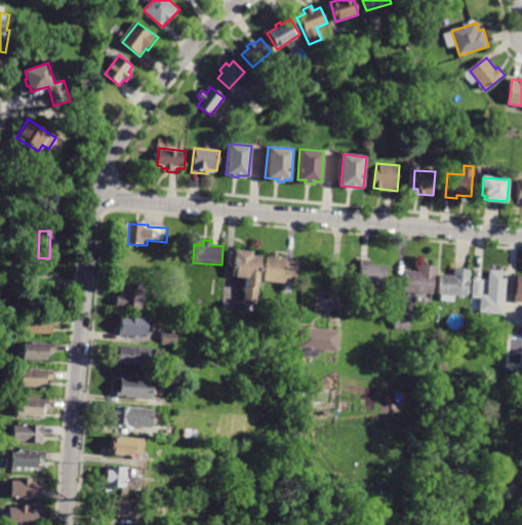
[(231,250),(252,251),(251,256),(261,257),(258,287),(256,286),(255,300),(243,299),(244,276),(230,276),(231,250)]
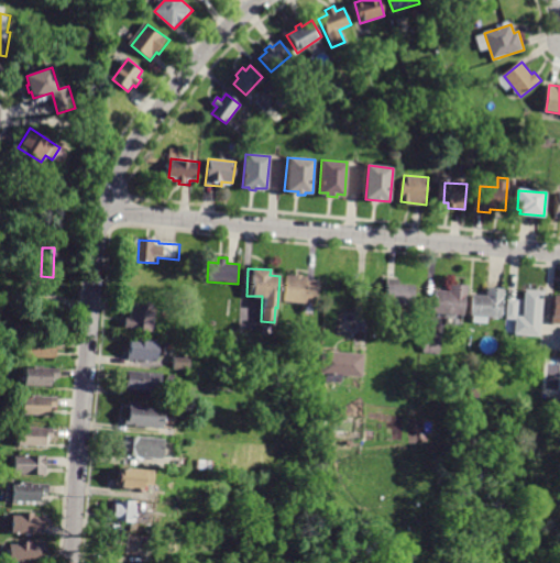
[(287,275),(296,276),(296,274),(303,274),(303,276),(308,276),(308,279),(317,279),(316,304),(286,301),(287,275)]
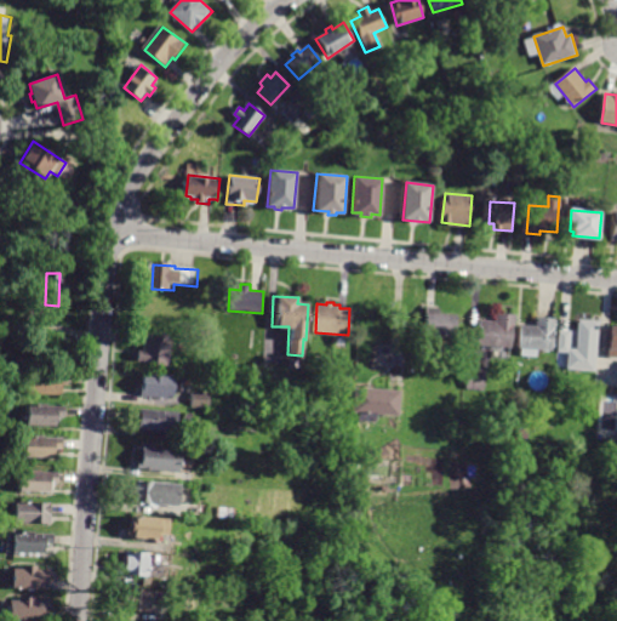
[(455,314),(452,337),(422,334),(424,312),(455,314)]
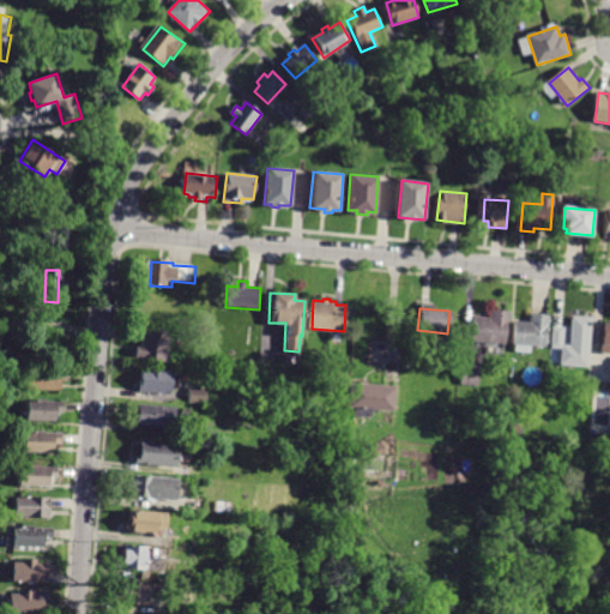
[(473,341),(476,315),(490,317),(491,309),(509,311),(507,343),(473,341)]
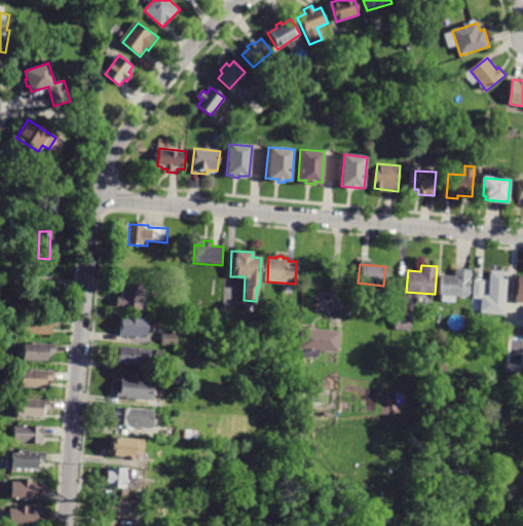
[(30,266),(38,270),(35,275),(28,271),(30,266)]
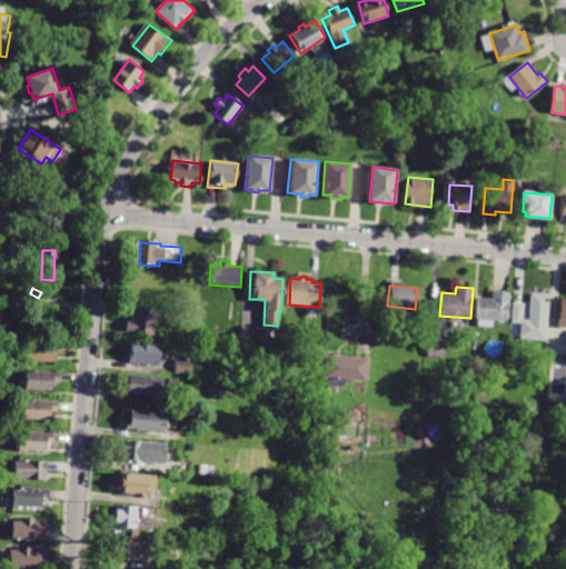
[(495,328),(480,327),(480,320),(478,320),(479,299),(493,299),(494,291),(510,292),(508,321),(495,320),(495,328)]
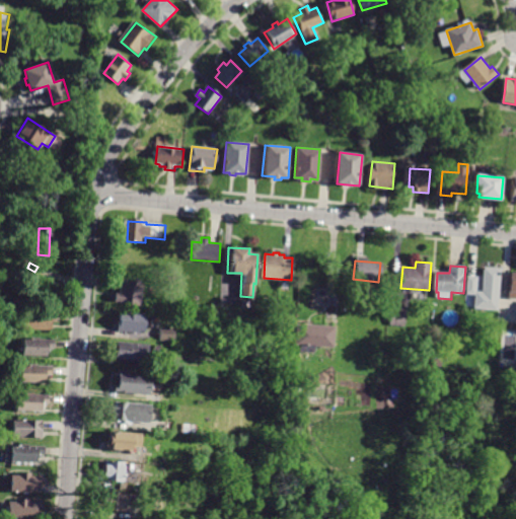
[(477,277),(476,291),(482,291),(484,267),(501,268),(498,310),(474,308),(474,295),(466,294),(467,276),(477,277)]
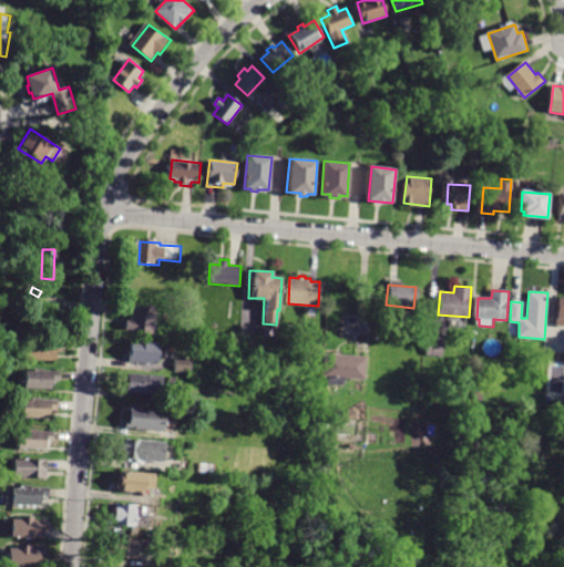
[(140,306),(156,308),(156,312),(160,312),(157,336),(132,333),(132,331),(126,331),(127,320),(133,321),(134,312),(140,313),(140,306)]
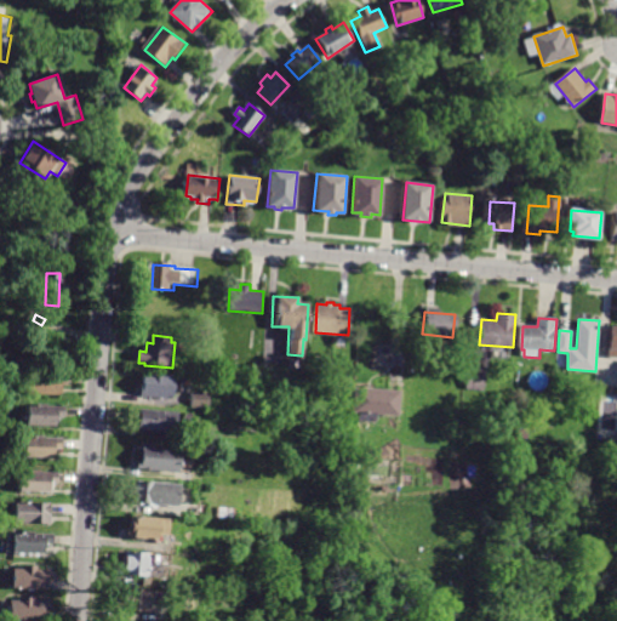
[(472,371),(487,372),(486,391),(469,389),(469,371),(472,371)]
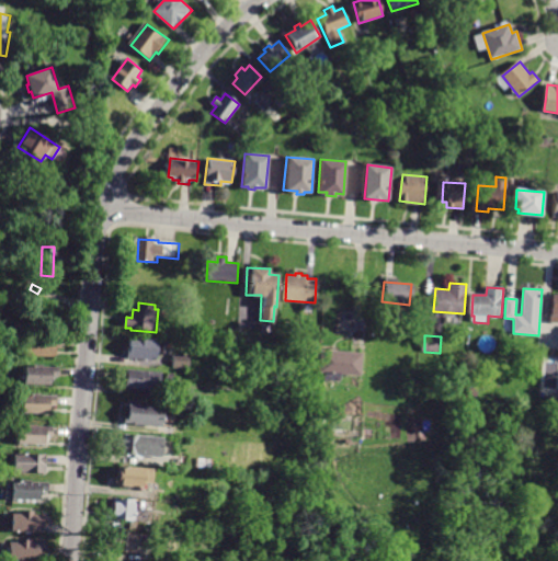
[(161,340),(162,341),(160,361),(129,357),(132,338),(161,340)]
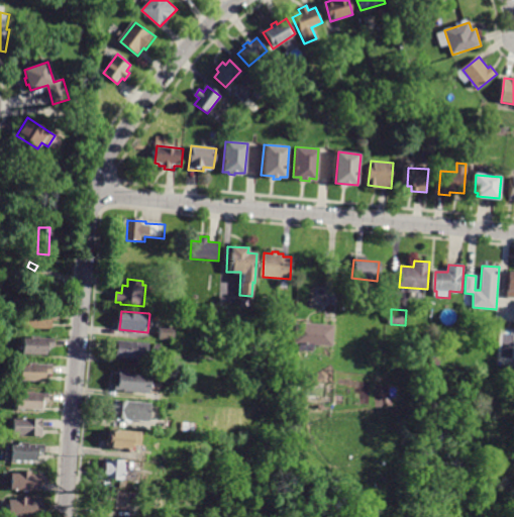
[(55,313),(55,329),(23,329),(23,313),(55,313)]
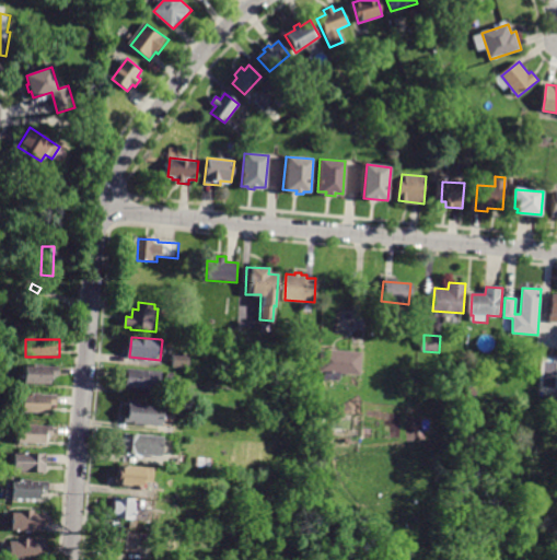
[(351,352),(361,352),(359,376),(338,375),(338,381),(324,381),(325,372),(318,372),(320,350),(351,352)]
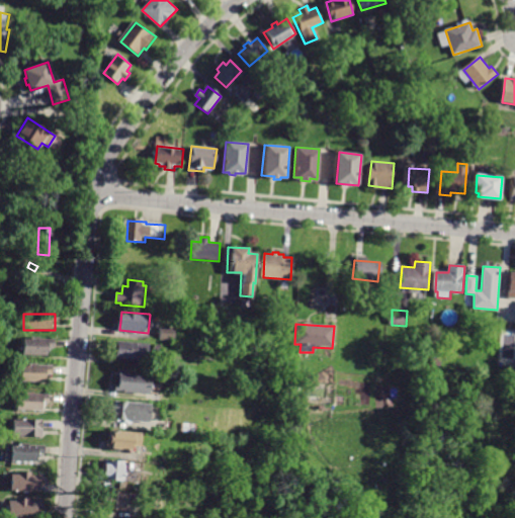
[(161,328),(175,329),(174,341),(160,340),(161,328)]
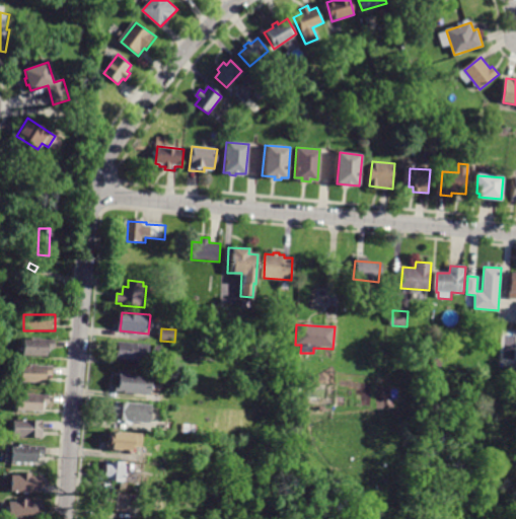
[(43,339),(43,340),(56,341),(56,351),(50,351),(50,357),(24,357),(24,340),(31,340),(31,338),(43,339)]
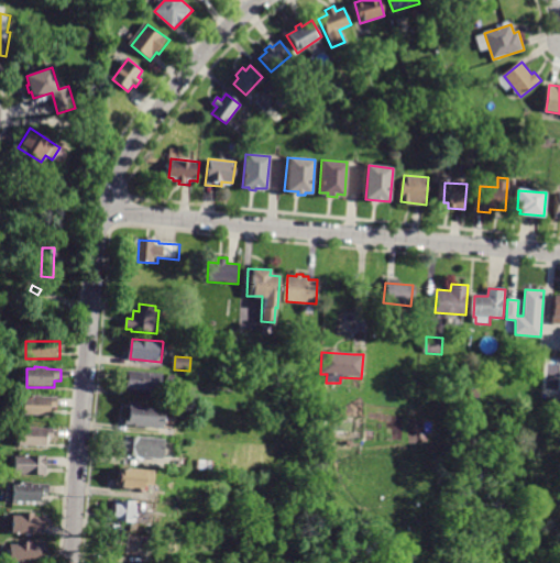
[(129,372),(164,375),(163,393),(128,389),(128,383),(127,382),(127,376),(129,376),(129,372)]
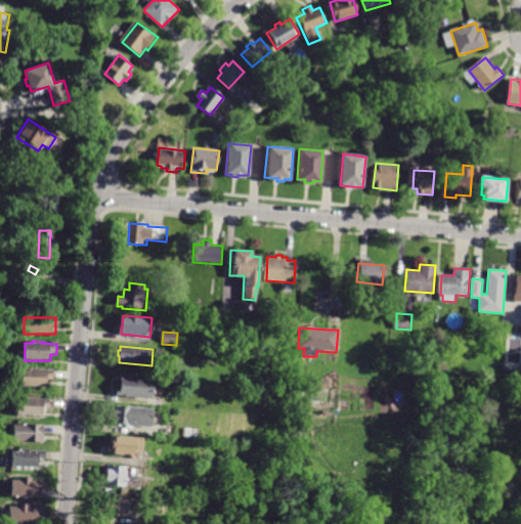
[(164,350),(163,357),(156,356),(157,349),(164,350)]
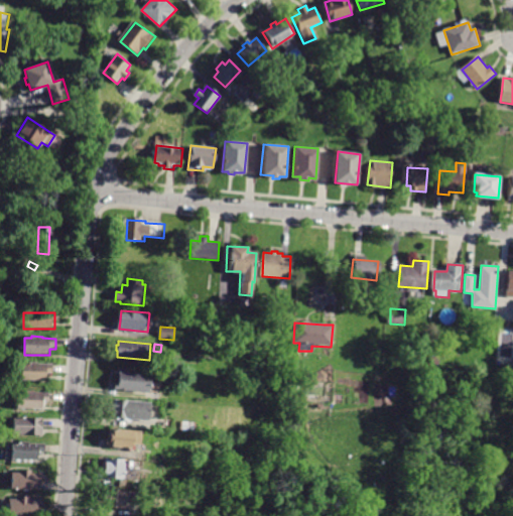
[(39,362),(39,365),(53,366),(53,375),(47,375),(47,382),(22,381),(22,364),(29,364),(29,362),(39,362)]
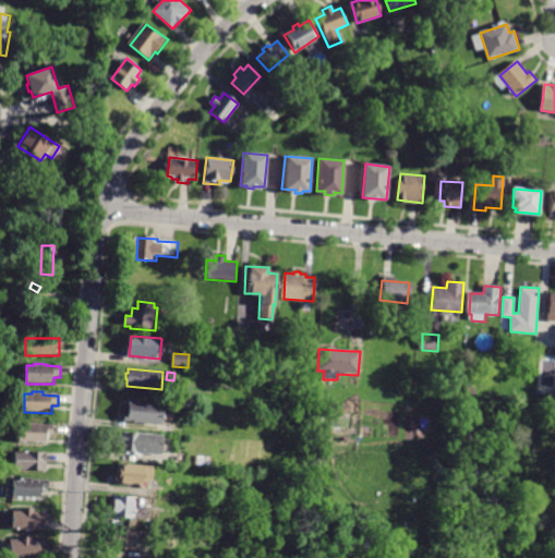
[(141,404),(165,407),(163,426),(125,424),(127,414),(131,414),(132,400),(142,400),(141,404)]
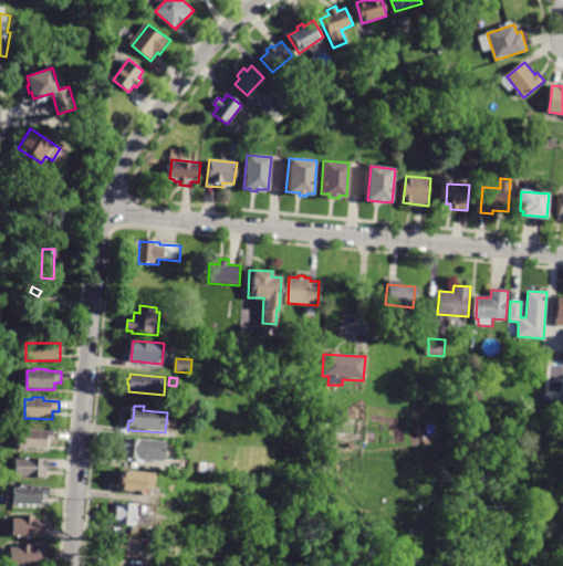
[(55,431),(55,442),(49,442),(49,450),(20,450),(21,430),(55,431)]
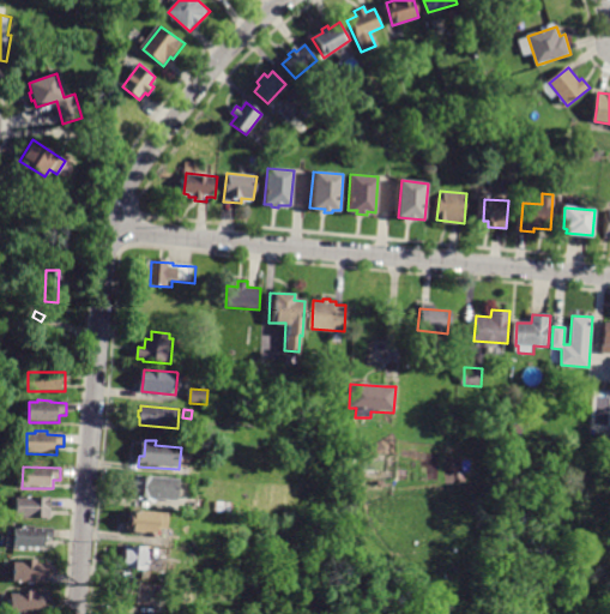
[(182,480),(180,501),(133,498),(136,476),(182,480)]
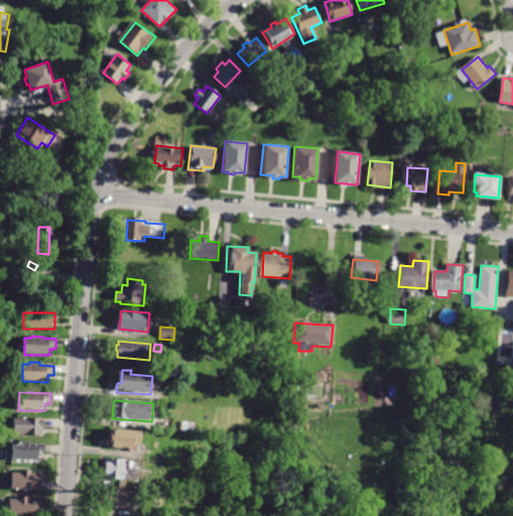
[(16,418),(44,419),(44,437),(15,436),(16,418)]
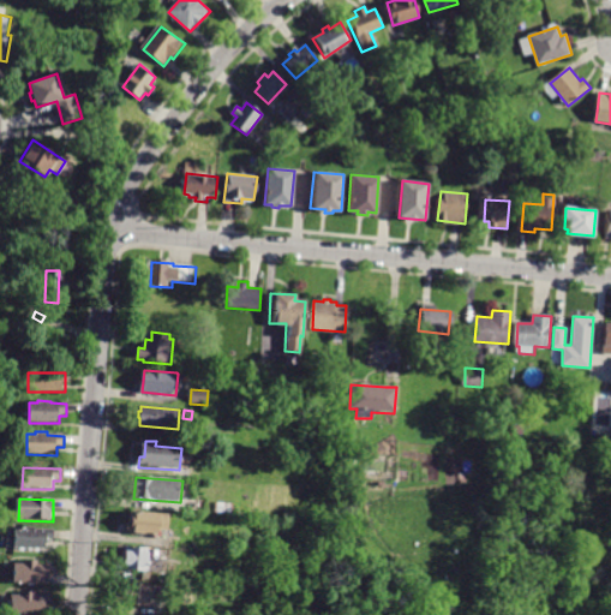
[(233,505),(232,514),(215,513),(216,503),(233,505)]
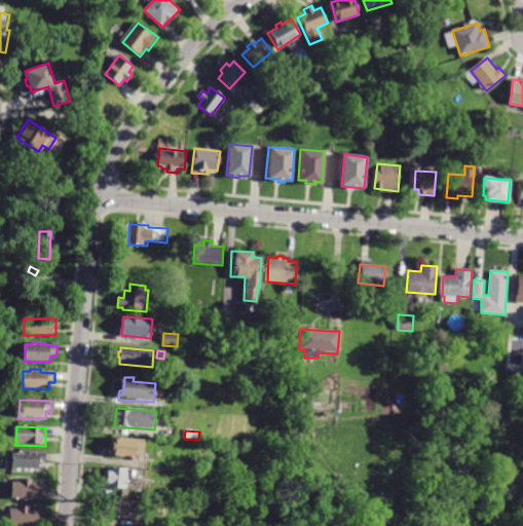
[(147,442),(146,456),(139,455),(139,460),(116,458),(117,440),(147,442)]
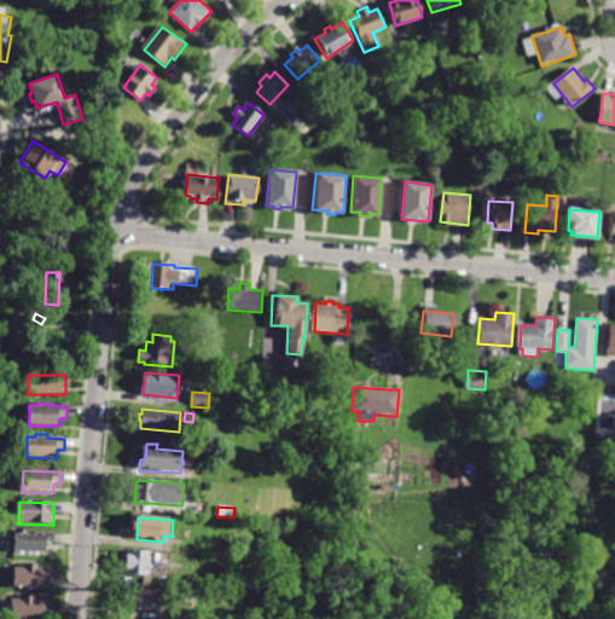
[(38,531),(38,533),(57,534),(56,545),(48,545),(48,554),(16,553),(16,550),(9,550),(9,538),(17,539),(17,532),(27,532),(27,530),(38,531)]
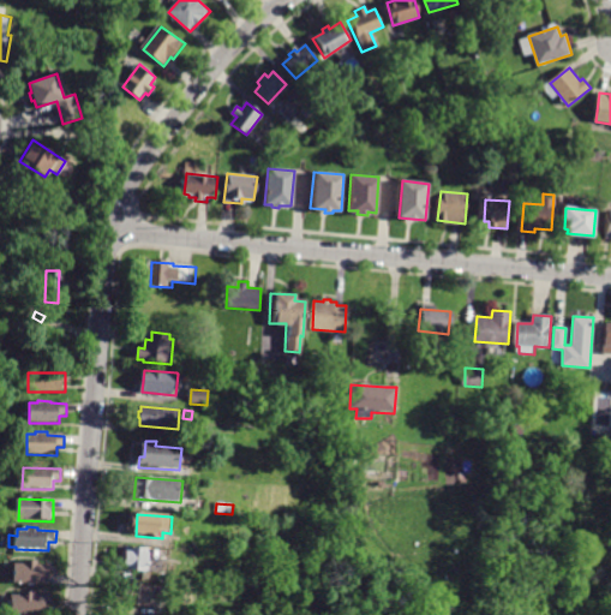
[(315,529),(313,541),(304,539),(305,527),(315,529)]
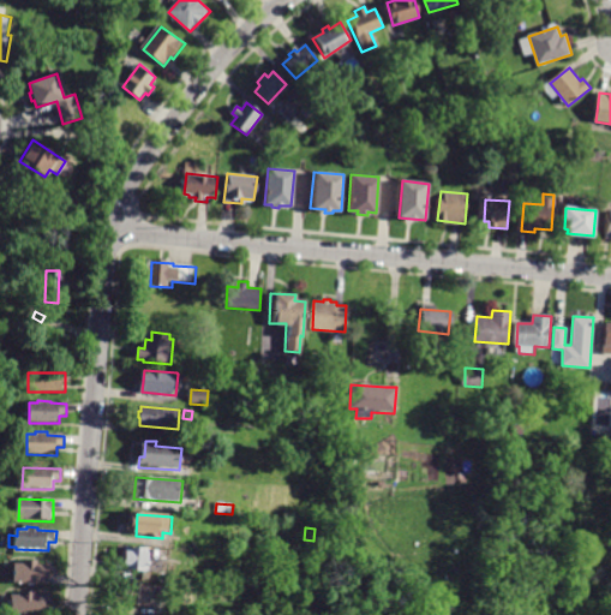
[(148,545),(148,550),(154,550),(153,569),(115,567),(115,559),(126,560),(127,544),(148,545)]
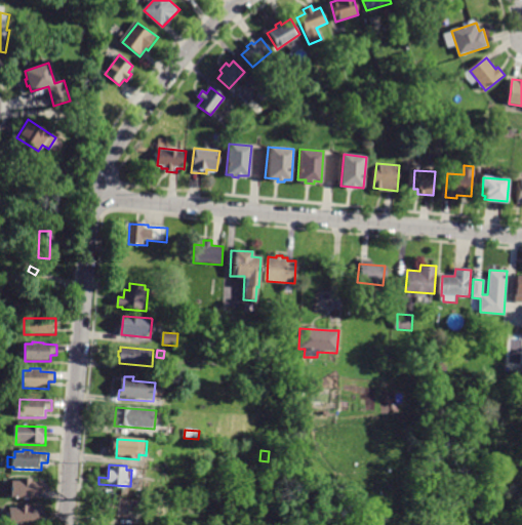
[(35,479),(35,482),(44,482),(44,488),(42,488),(42,498),(32,498),(32,501),(27,501),(27,498),(13,498),(13,482),(23,482),(23,479),(35,479)]
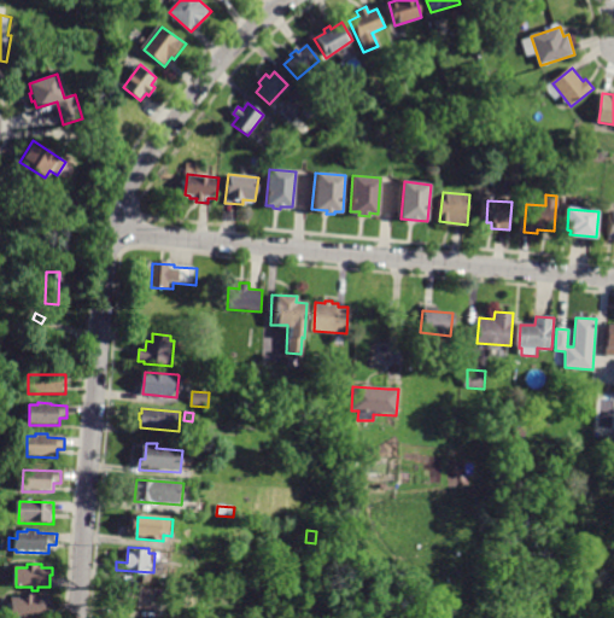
[(156,587),(155,607),(117,605),(118,594),(126,594),(126,584),(156,587)]
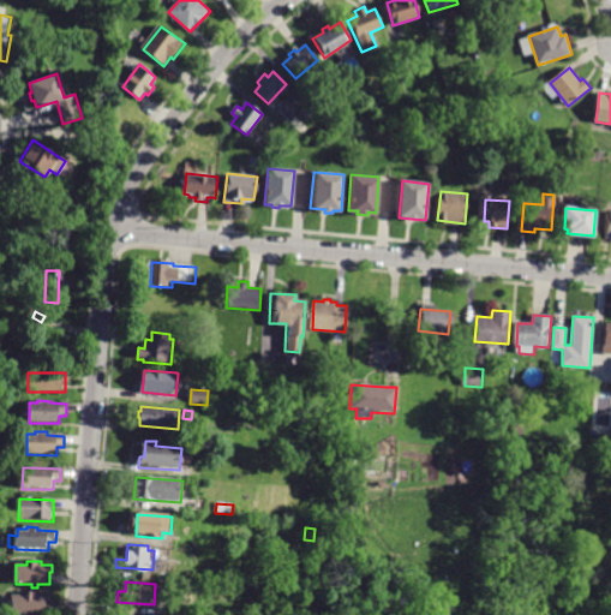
[(37,591),(37,595),(48,595),(48,614),(12,614),(12,604),(10,604),(10,598),(13,598),(13,595),(23,595),(23,591),(37,591)]
